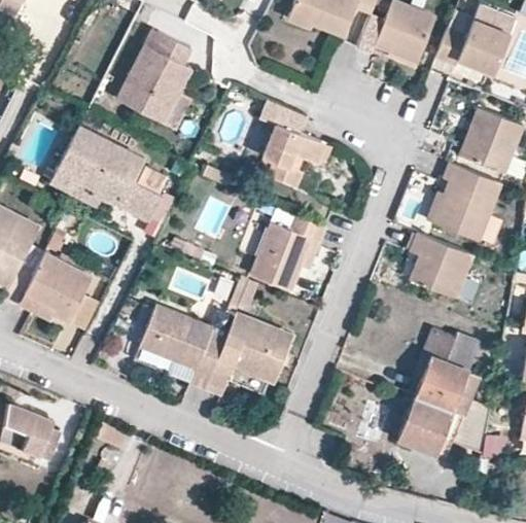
[(2,0),(0,5),(0,7),(16,16),(24,0),(2,0)]
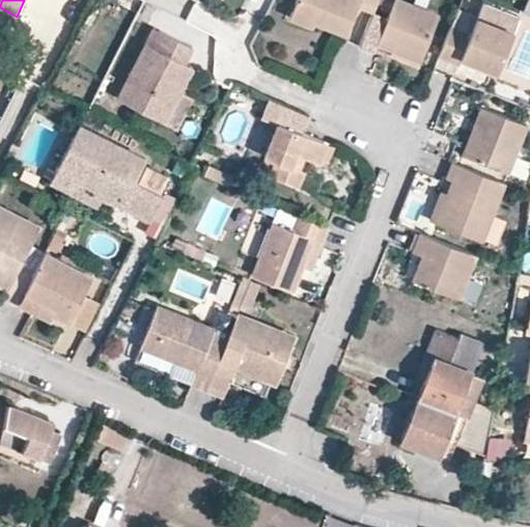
[(373,16),(380,0),(299,0),(290,21),(313,30),(314,26),(347,38),(359,10),(373,16)]
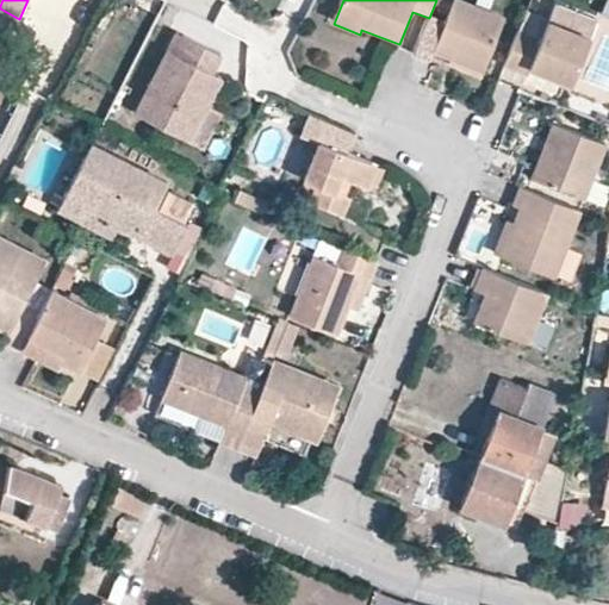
[(505,20),(457,1),(435,55),(452,62),(449,68),(482,80),(505,20)]
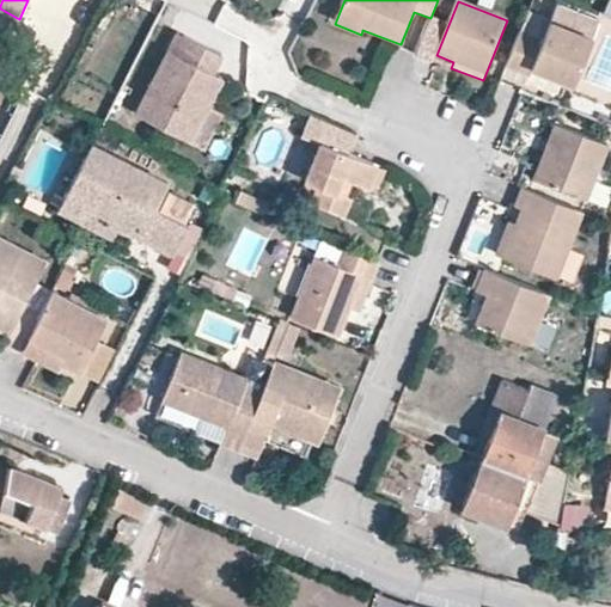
[(593,40),(600,23),(560,8),(554,24),(593,40)]
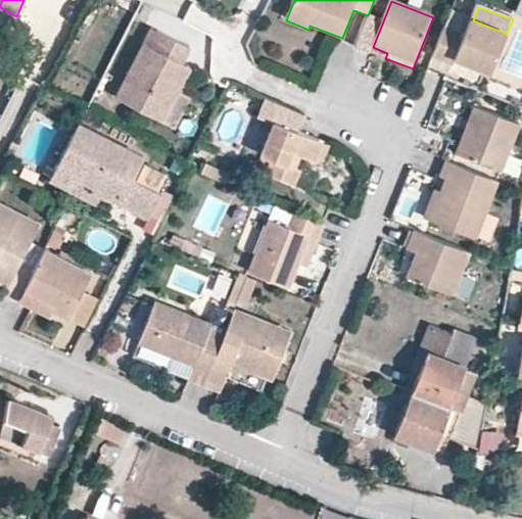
[(473,20),(452,11),(433,59),(452,66),(455,60),(490,75),(507,34),(473,20)]
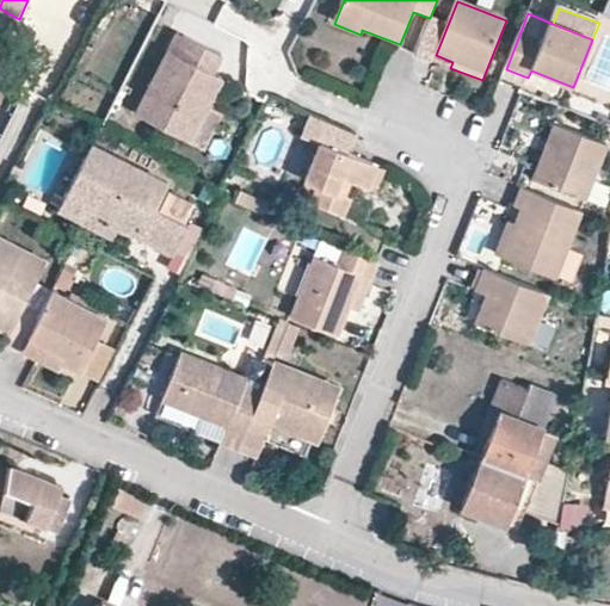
[(193,144),(210,110),(226,82),(215,76),(223,60),(178,36),(136,115),(193,144)]
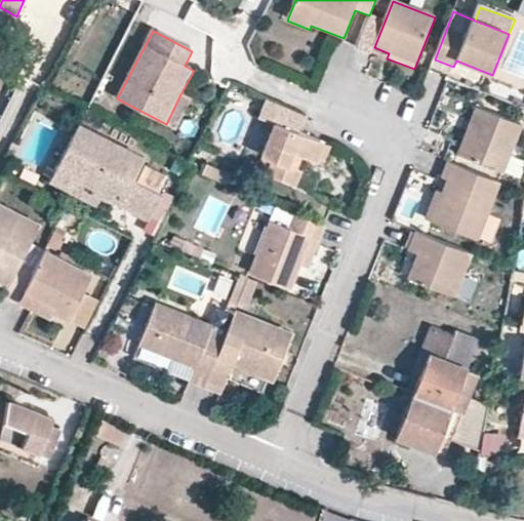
[(193,99),(180,94),(166,124),(177,130),(193,99)]
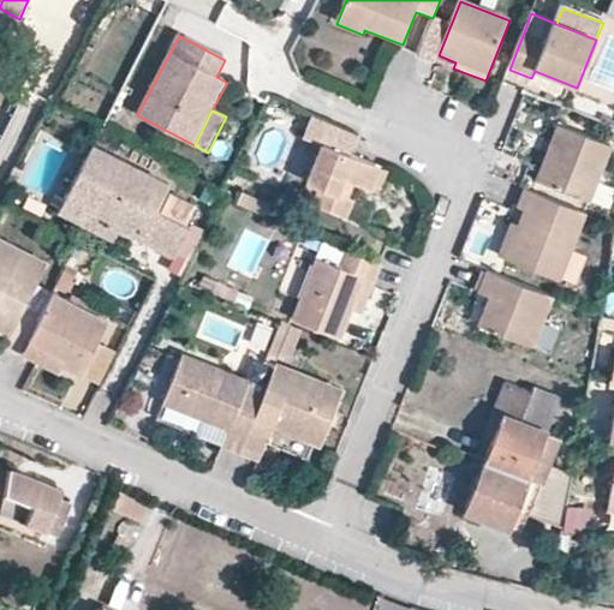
[(556,129),(535,183),(589,203),(610,149),(556,129)]
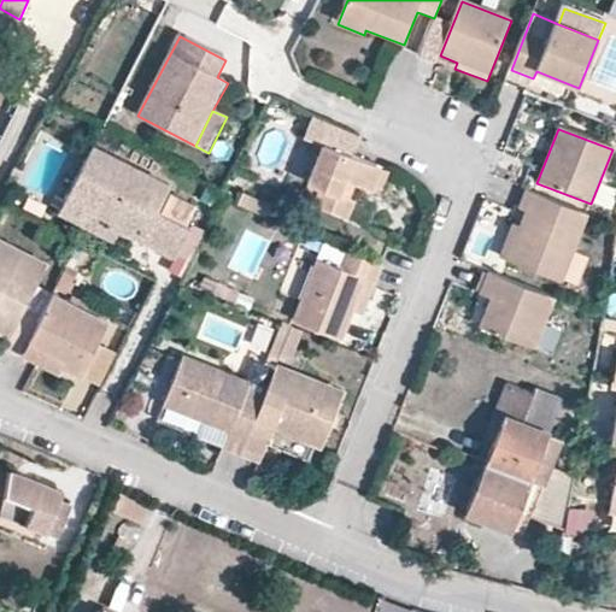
[(388,172),(352,159),(322,147),(305,186),(318,190),(312,207),(347,221),(355,202),(350,201),(355,187),(379,195),(388,172)]
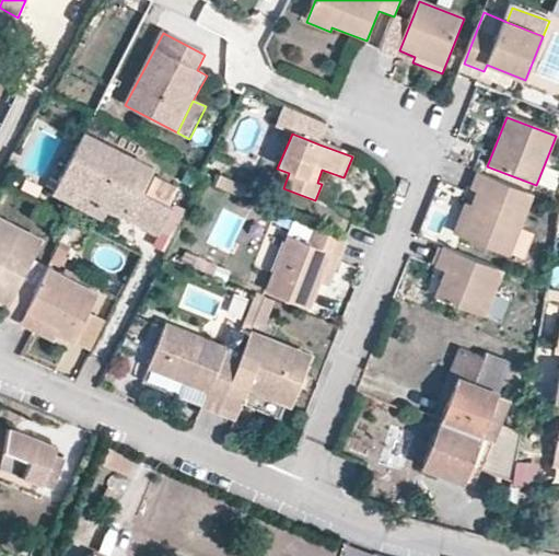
[(85,135),(54,195),(103,220),(107,210),(160,236),(173,209),(142,194),(153,170),(85,135)]
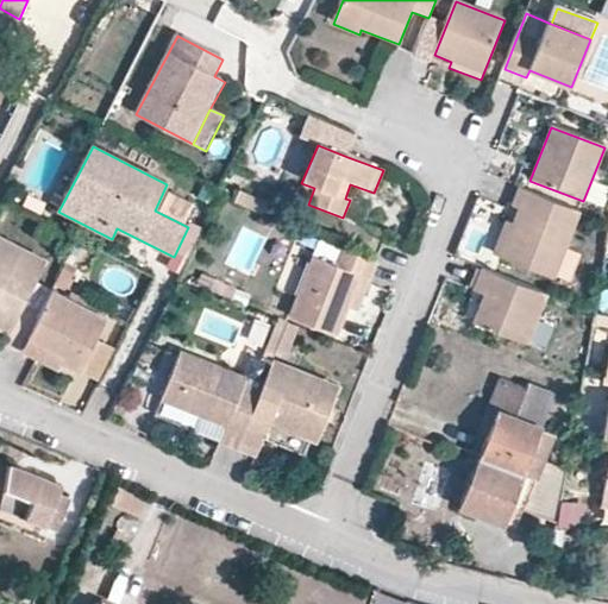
[(552,278),(580,213),(518,189),(512,207),(518,209),(511,226),(500,257),(552,278)]
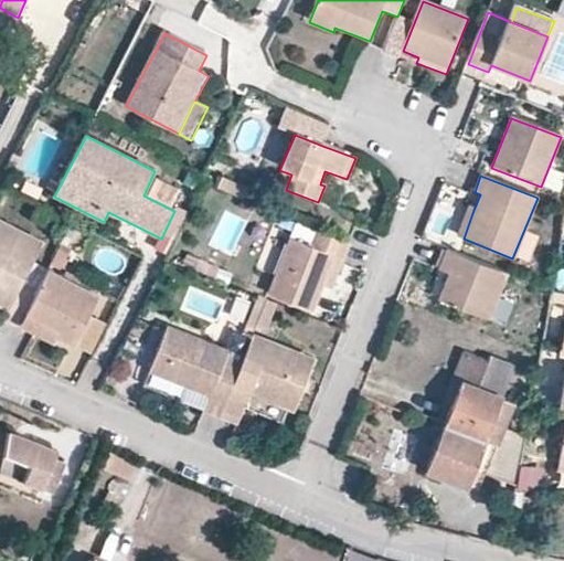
[(456,236),(464,239),(474,210),(468,207),(456,236)]
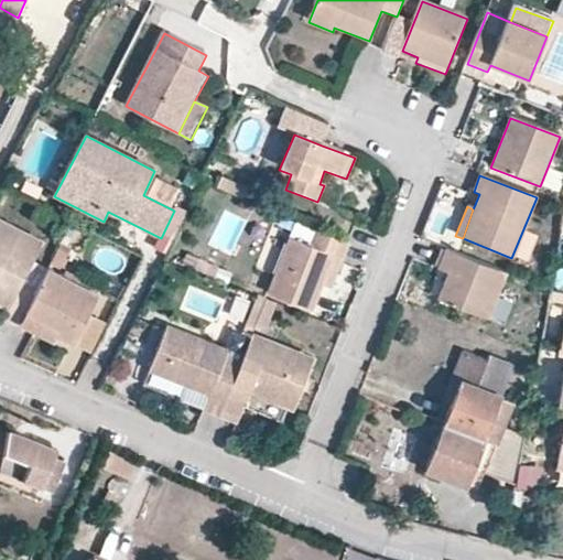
[(4,319),(20,326),(21,324),(39,289),(23,281),(42,243),(0,219),(0,304),(9,310),(4,319)]
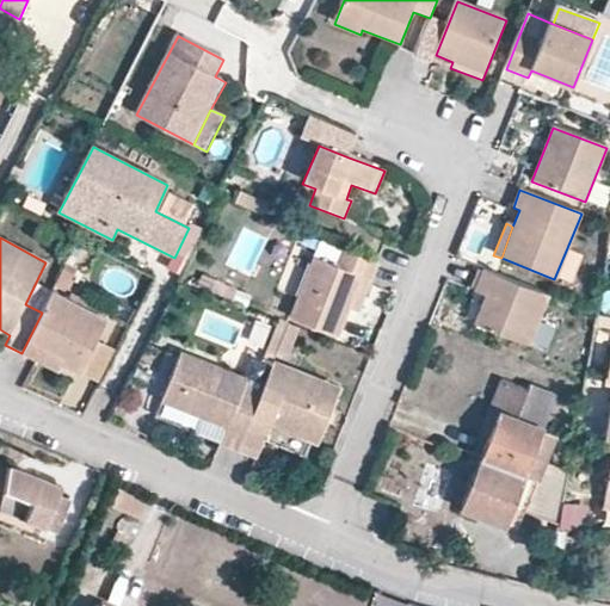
[(377,265),(342,251),(336,267),(313,259),(289,319),(337,336),(361,279),(370,282),(377,265)]
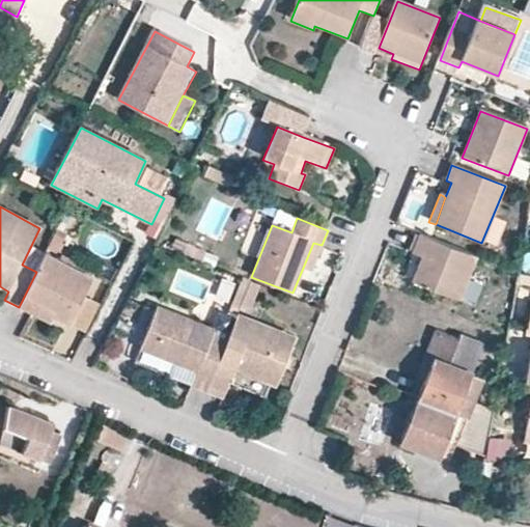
[(412,253),(419,234),(397,225),(390,245),(412,253)]
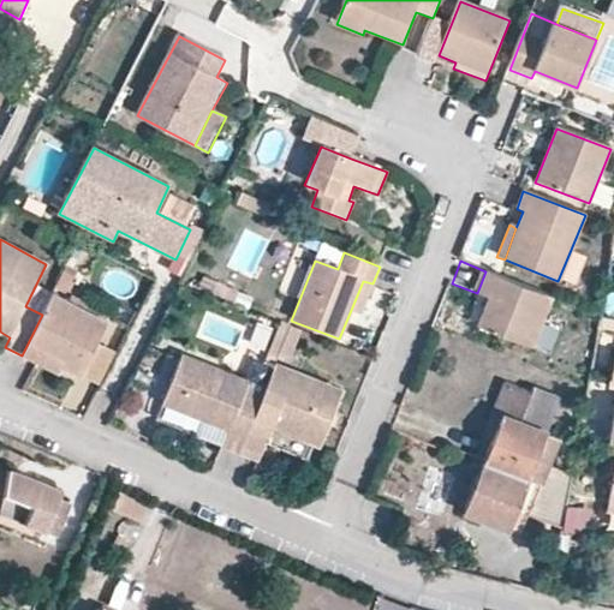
[(531,350),(552,298),(486,271),(477,293),(488,298),(476,327),(531,350)]
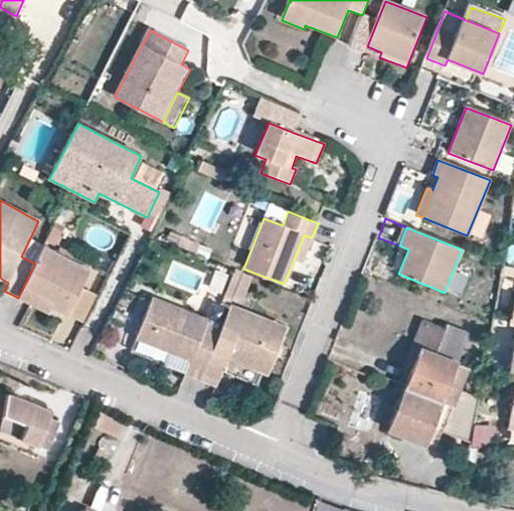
[(35,264),(19,296),(51,312),(54,306),(67,314),(80,288),(92,268),(45,244),(35,264)]
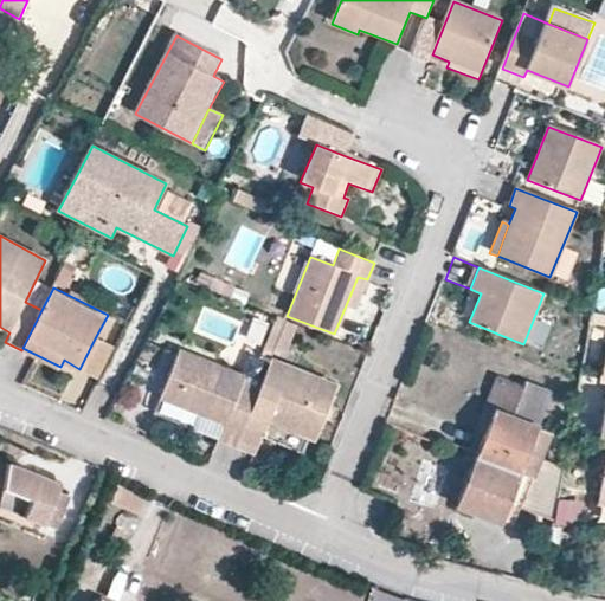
[(285,354),(296,327),(285,323),(275,350),(285,354)]
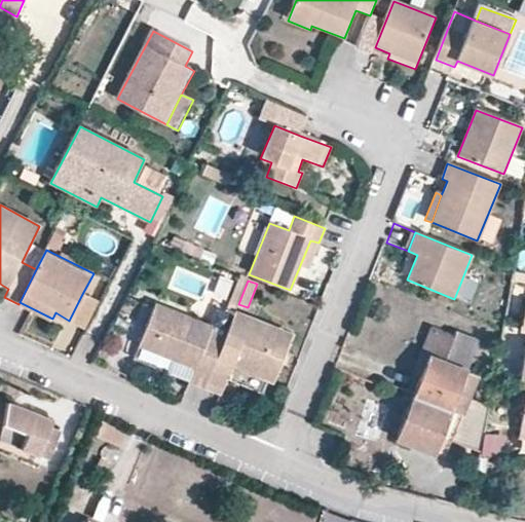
[(69,321),(88,330),(102,303),(82,294),(69,321)]
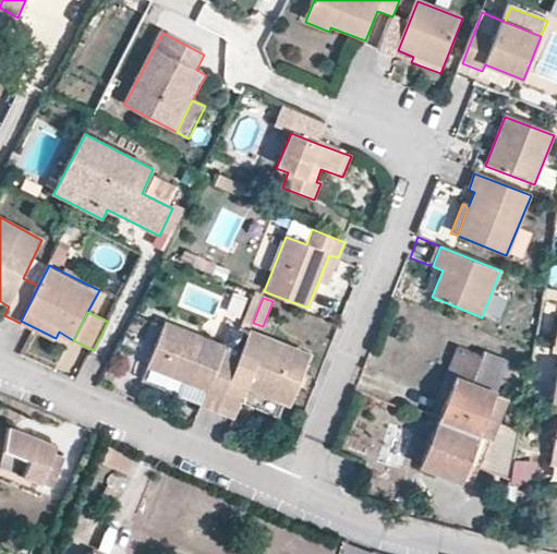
[(202,407),(217,413),(220,406),(239,358),(223,353),(226,348),(166,324),(148,369),(207,393),(202,407)]
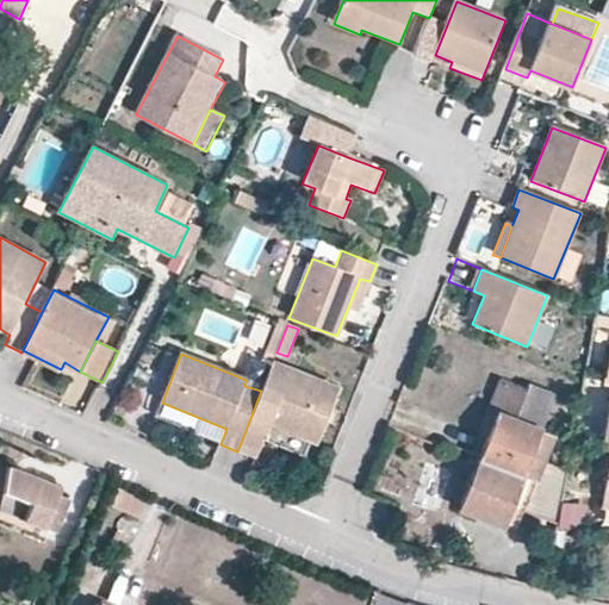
[(261,391),(241,443),(259,450),(268,425),(316,443),(337,388),(272,363),(261,391)]
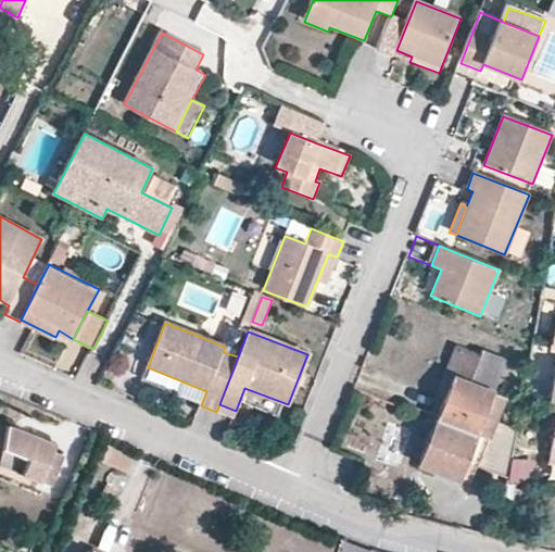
[(446,397),(455,375),(467,347),(459,343),(439,393),(446,397)]
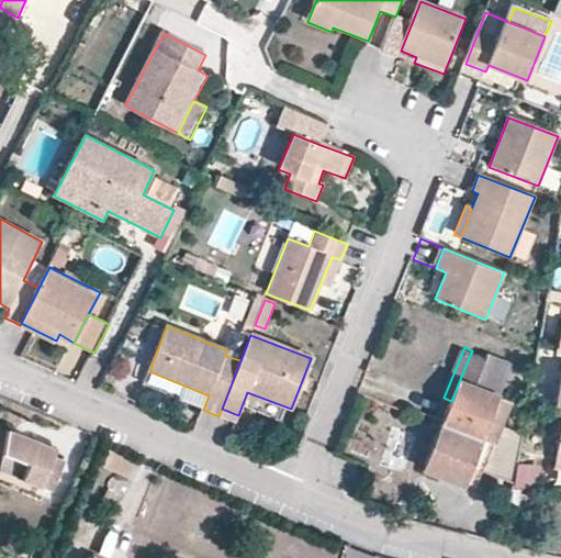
[(460,379),(501,394),(512,366),(472,350),(460,379)]
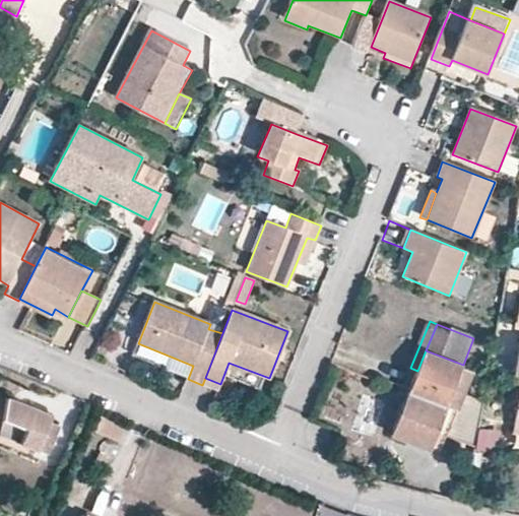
[(393,434),(429,449),(435,435),(446,439),(447,436),(473,371),(462,367),(463,365),(426,350),(417,371),(393,434)]
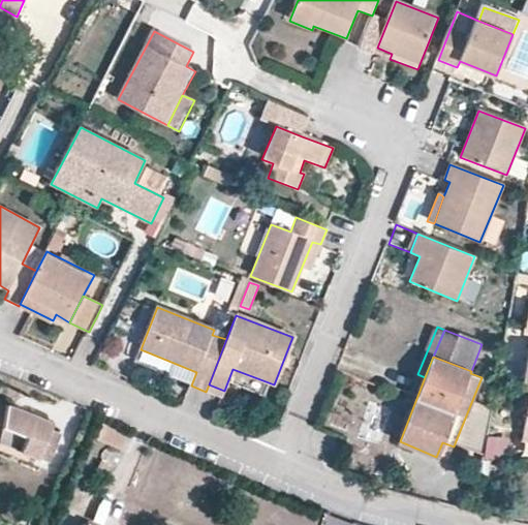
[(455,443),(483,455),(496,383),(482,377),(455,443)]
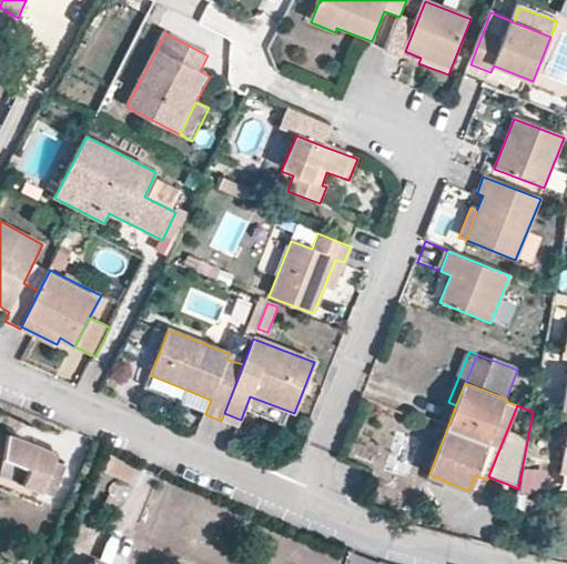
[(396,414),(384,410),(382,418),(393,422),(396,414)]
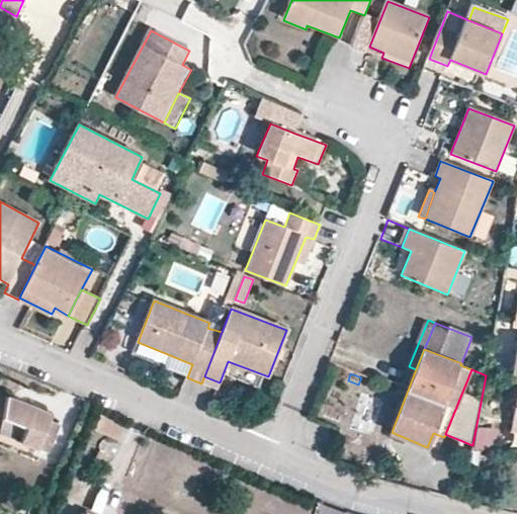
[(9,406),(11,401),(0,399),(0,438),(30,452),(45,420),(47,416),(22,406),(20,411),(9,406)]
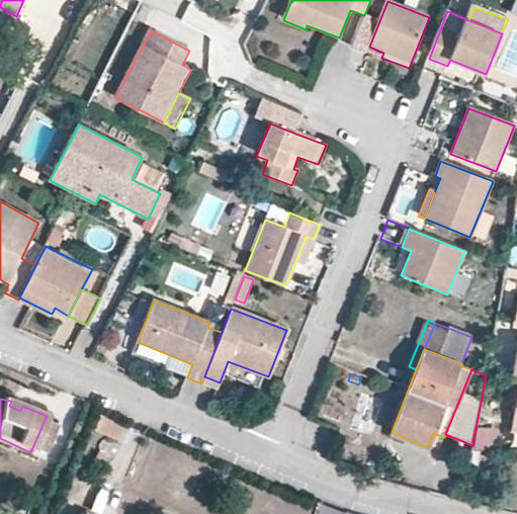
[(22,406),(11,401),(9,406),(20,411),(22,406)]
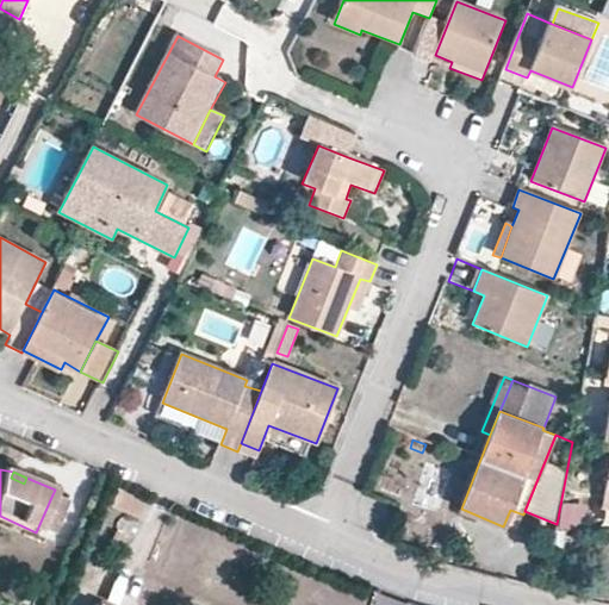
[(441,515),(451,476),(428,472),(418,510),(441,515)]
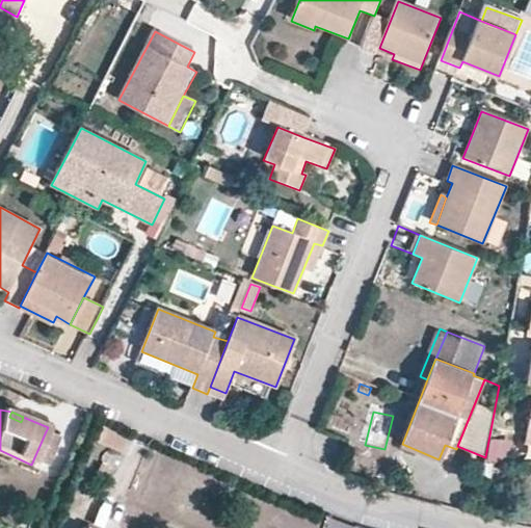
[(127,440),(104,428),(96,444),(120,454),(127,440)]
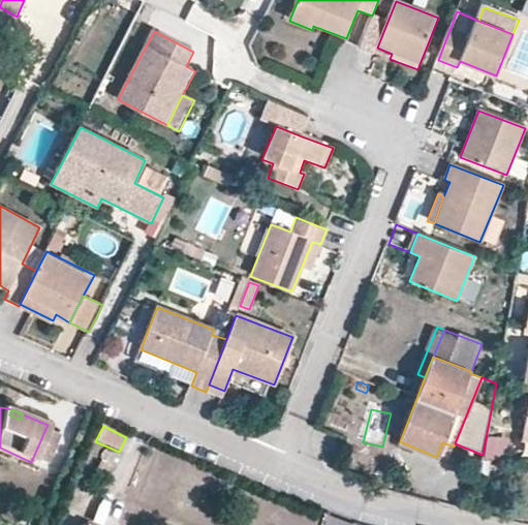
[(44,467),(59,435),(45,429),(31,462),(44,467)]
